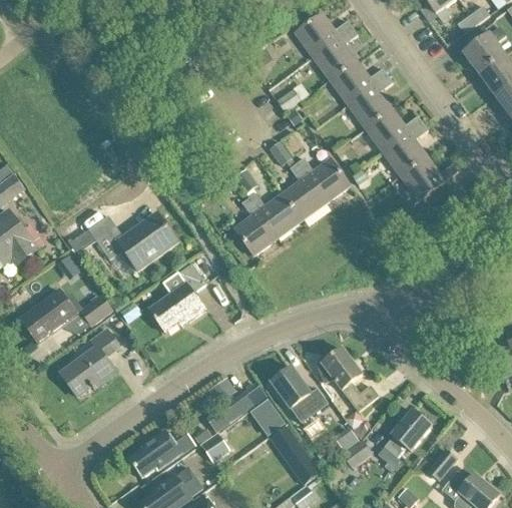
[(444,6),(453,0),(427,0),(428,1),(419,8),(430,23),(438,16),(442,21),(451,15),(444,6)]
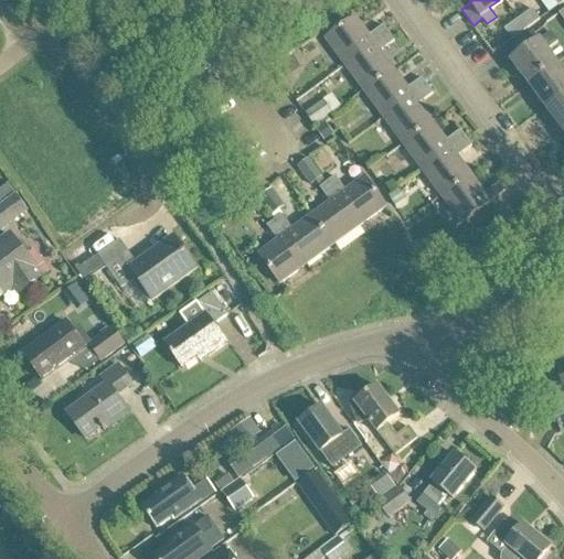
[(518,15),(525,27),(540,15),(532,6),(518,15)]
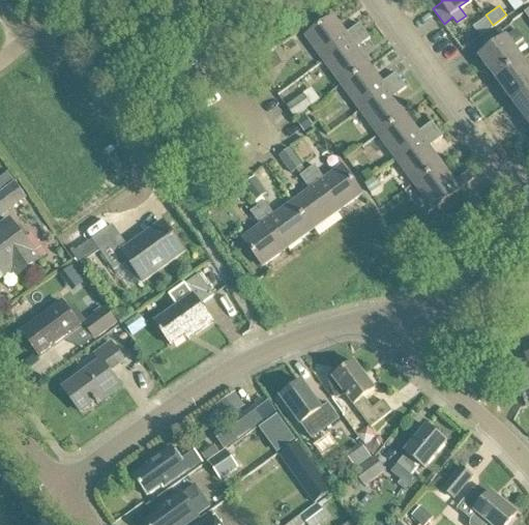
[(324,58),(364,28),(359,21),(346,31),(332,12),(305,32),(324,58)]
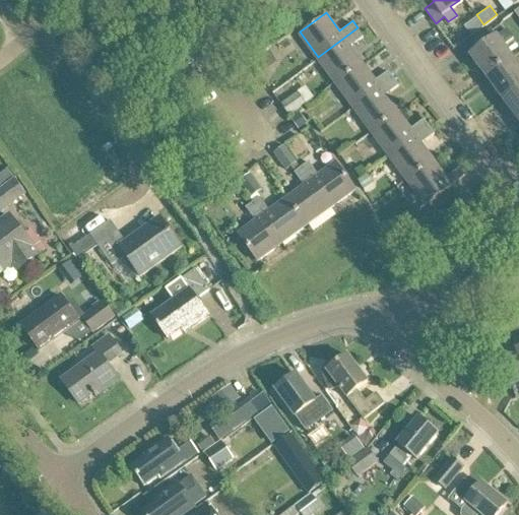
[(471,34),(483,24),(476,14),(464,23),(471,34)]
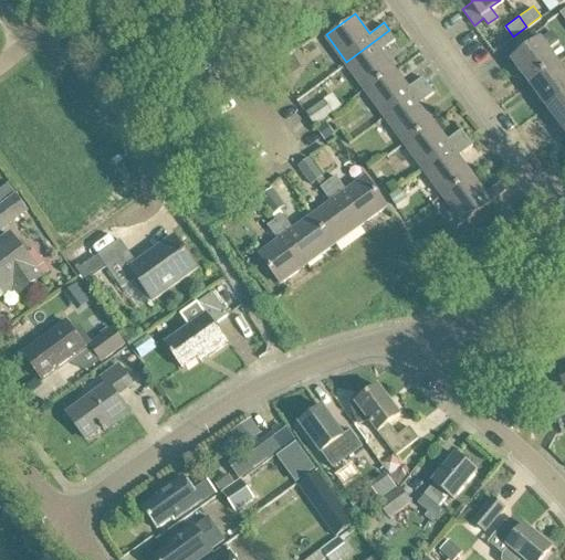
[(530,82),(557,61),(548,48),(558,40),(551,29),(512,57),(530,82)]
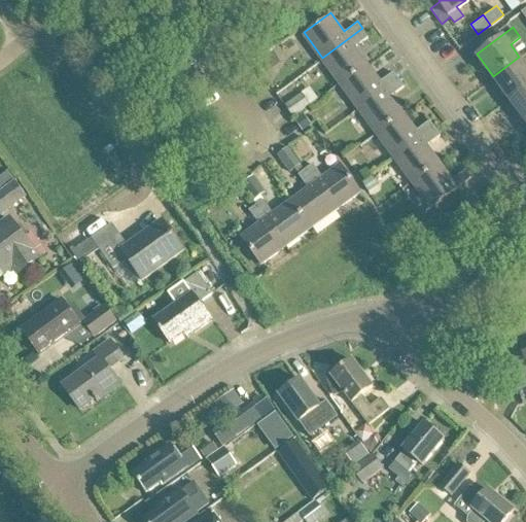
[(340,82),(366,62),(354,45),(367,35),(362,28),(322,58),(340,82)]
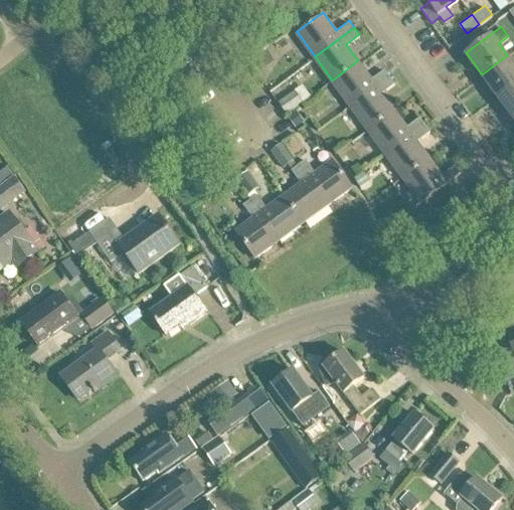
[(497,96),(513,82),(513,63),(507,55),(482,74),(497,96)]
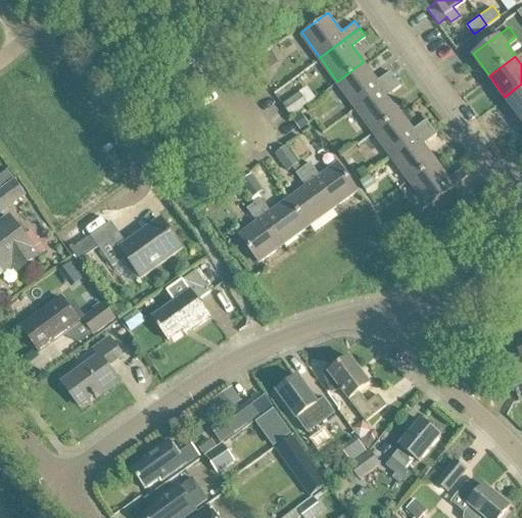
[(356,105),(395,76),(390,68),(376,79),(364,61),(337,82),(356,105)]
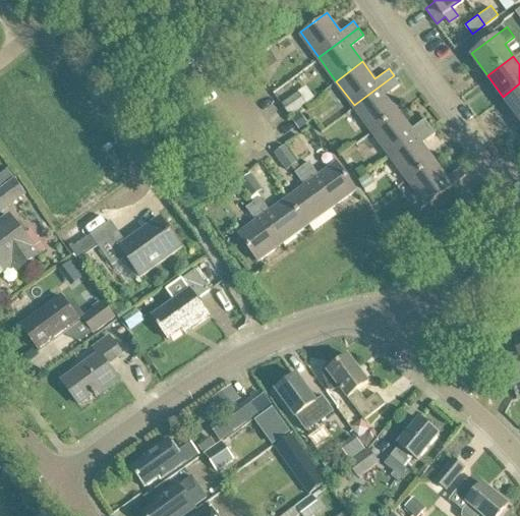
[(371,129),(398,110),(386,93),(399,82),(394,75),(354,105),(371,129)]
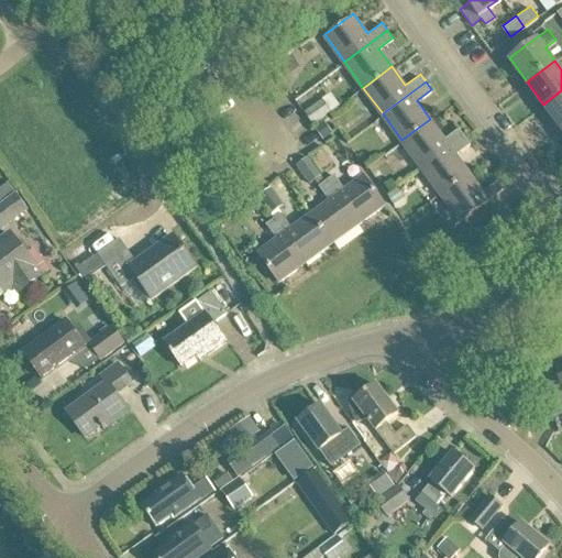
[(561,128),(561,126),(561,90),(543,105),(561,128)]
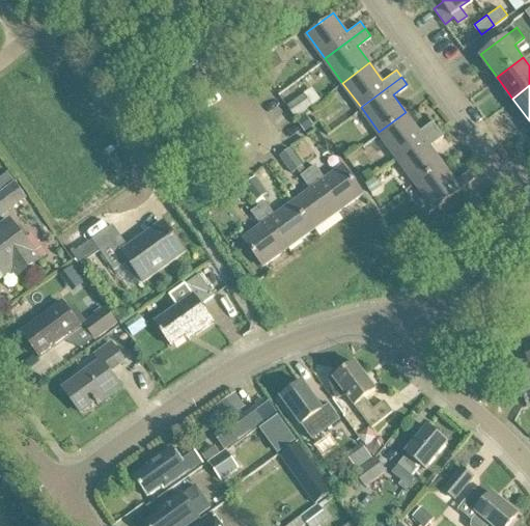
[(303,92),(285,104),(294,115),(311,104),(303,92)]
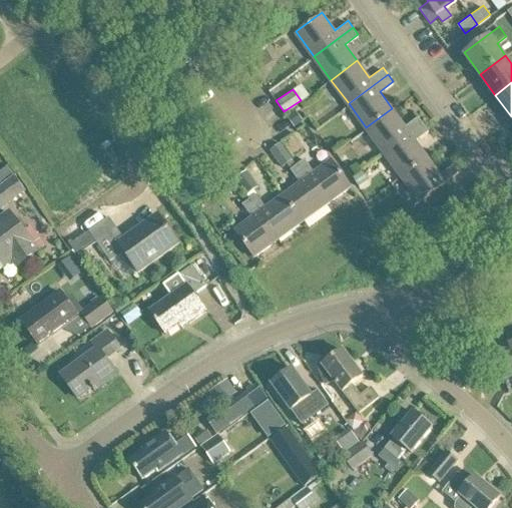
[(303,118),(295,107),(286,114),(291,121),(294,124),(303,118)]
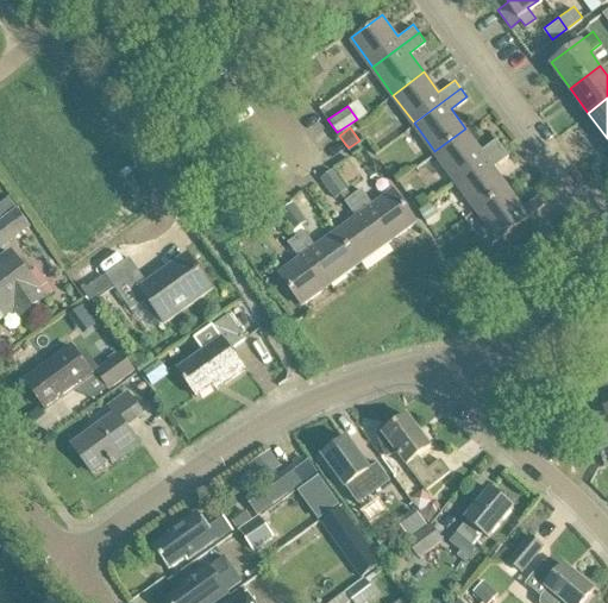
[(455,180),(502,145),(496,137),(481,149),(465,129),(434,151),(455,180)]
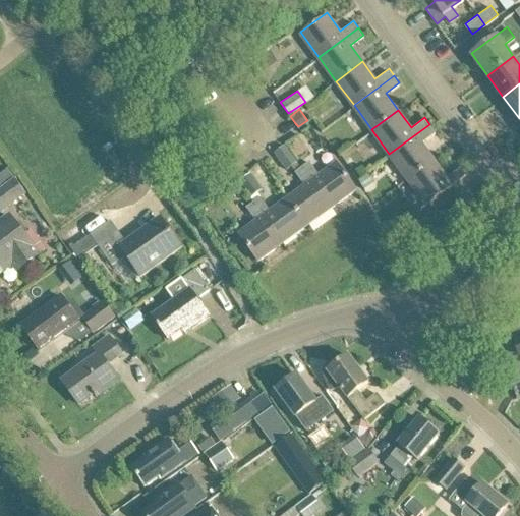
[(407,178),(435,158),(421,140),(435,131),(429,124),(389,154),(407,178)]
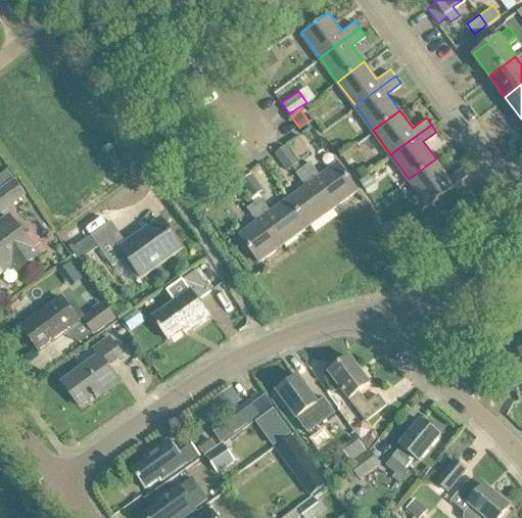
[(357,168),(368,158),(358,146),(343,158),(352,170),(356,167),(357,168)]
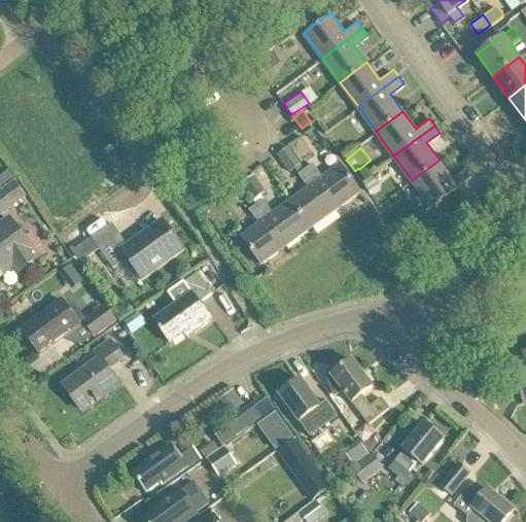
[(440,160),(412,180),(430,205),(470,175),(465,168),(452,177),(440,160)]
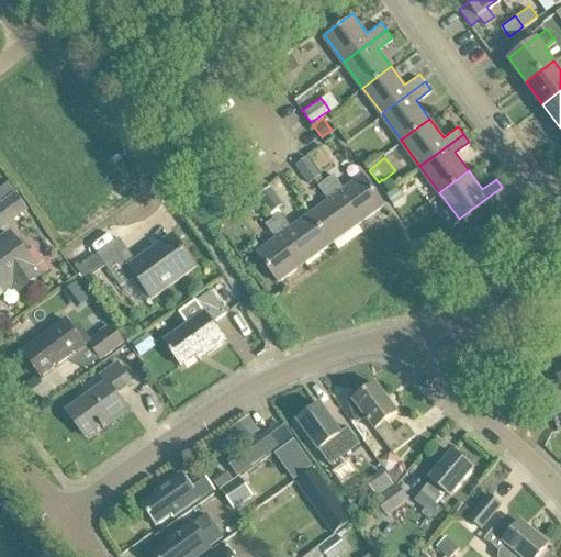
[(325,178),(357,221),(383,202),(362,173),(344,186),(333,171),(325,178)]
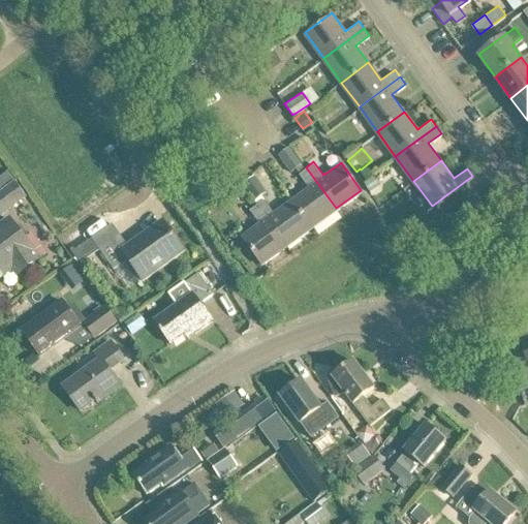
[(311,226),(336,208),(306,167),(299,173),(309,186),(291,198),(311,226)]
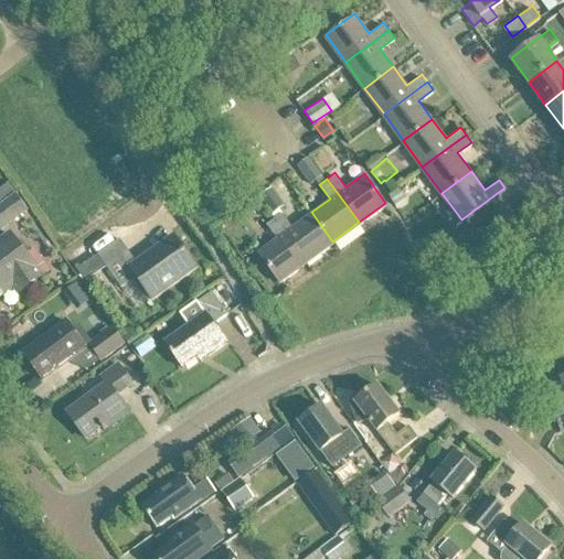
[(0,199),(13,189),(6,180),(0,183),(0,199)]
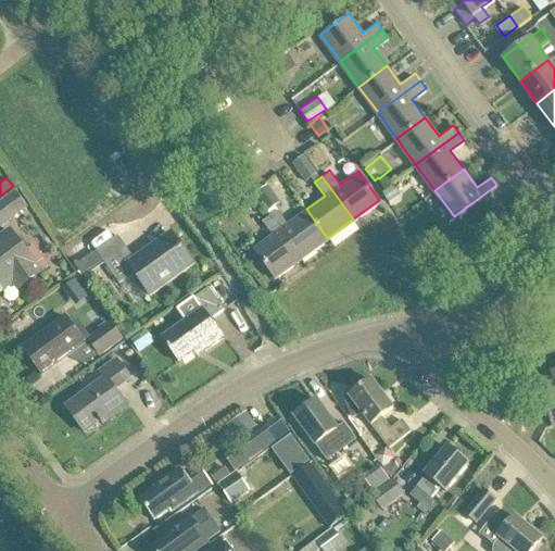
[(279,201),(266,183),(254,191),(266,210),(279,201)]
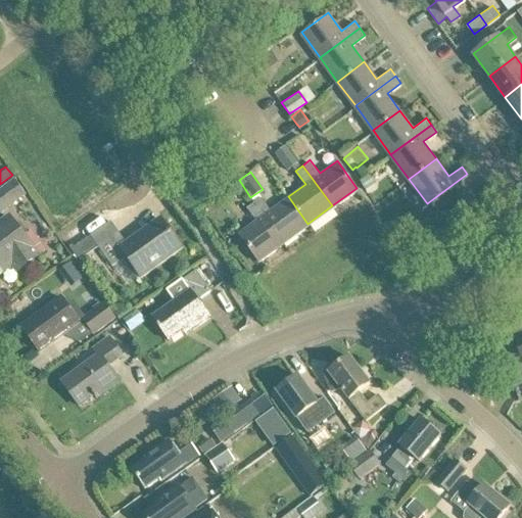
[(0,213),(26,194),(13,178),(0,187),(0,213)]
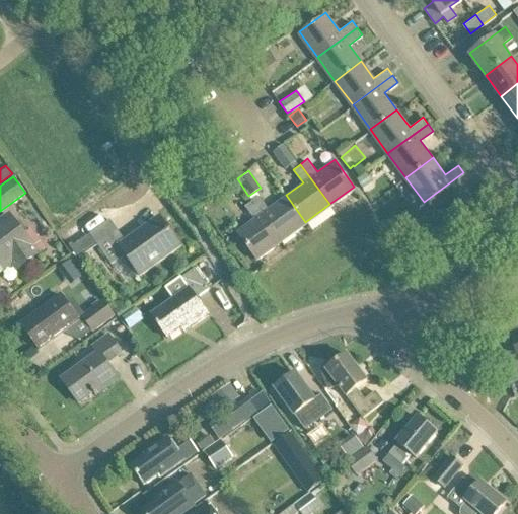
[(305,222),(286,195),(269,207),(259,194),(251,199),(281,239),(305,222)]
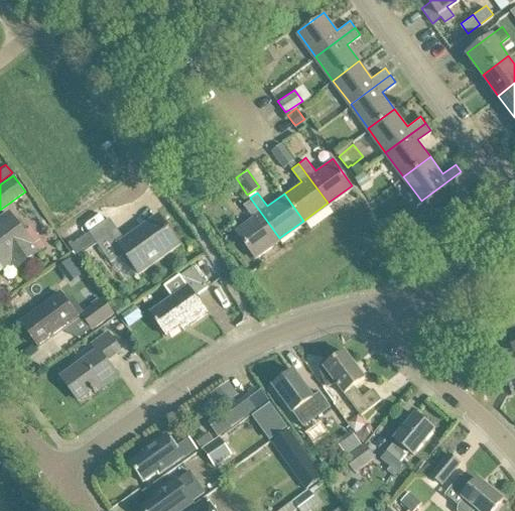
[(255,256),(279,238),(250,198),(243,203),(253,217),(235,229),(255,256)]
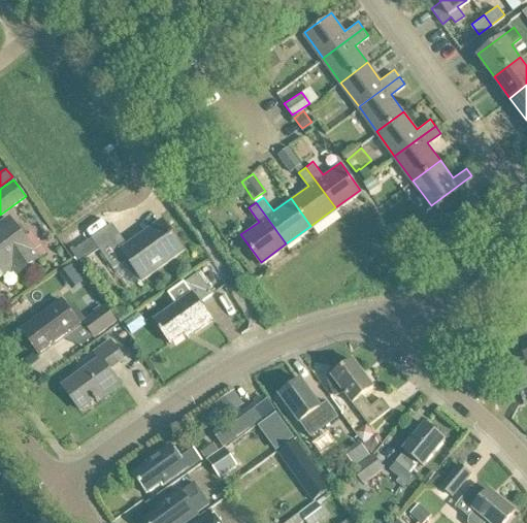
[(18,270),(38,255),(9,215),(0,221),(0,271),(12,263),(18,270)]
